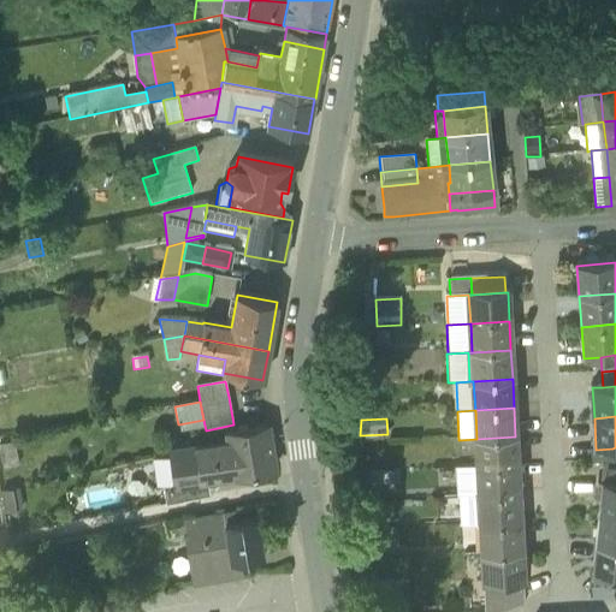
[(225,434),(227,445),(229,445),(234,477),(274,471),(267,427),(266,427),(225,434)]
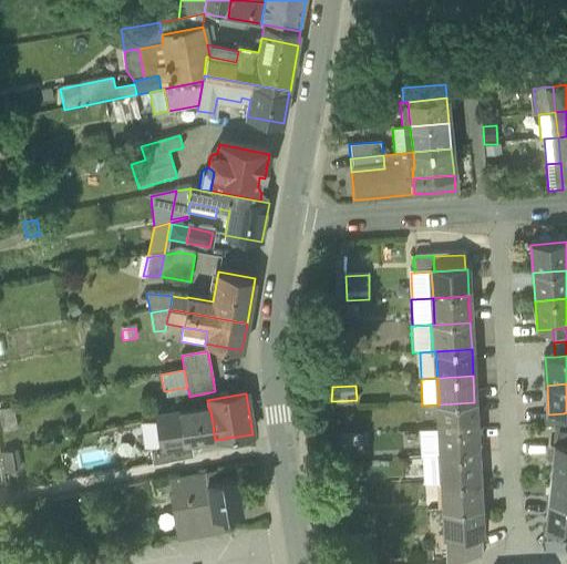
[(476,429),(474,402),(439,404),(440,431),(476,429)]
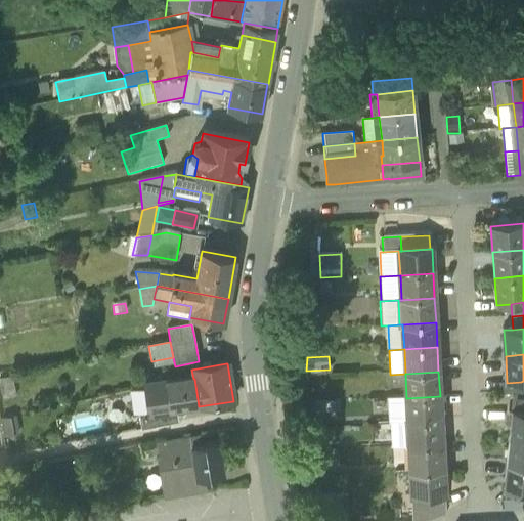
[(13,379),(0,381),(0,386),(3,401),(17,398),(13,379)]
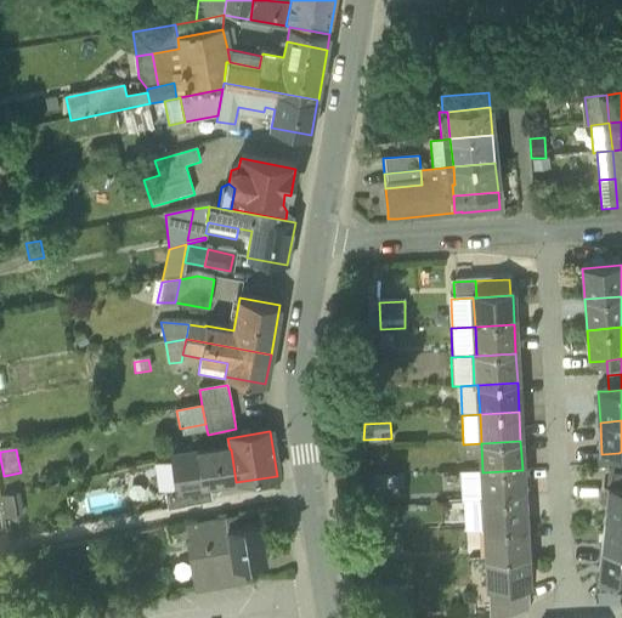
[(209,487),(236,482),(231,449),(230,449),(215,452),(215,451),(171,457),(171,461),(176,489),(176,492),(209,487)]
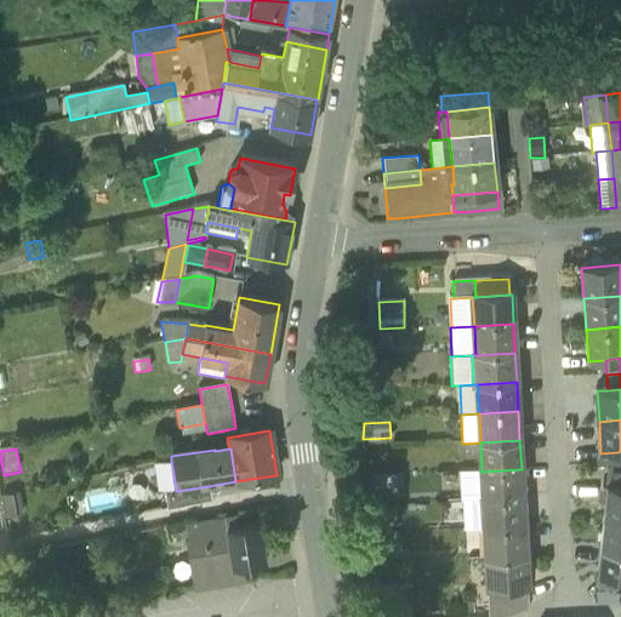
[(164,491),(176,489),(171,461),(159,463),(155,468),(159,491),(164,491)]
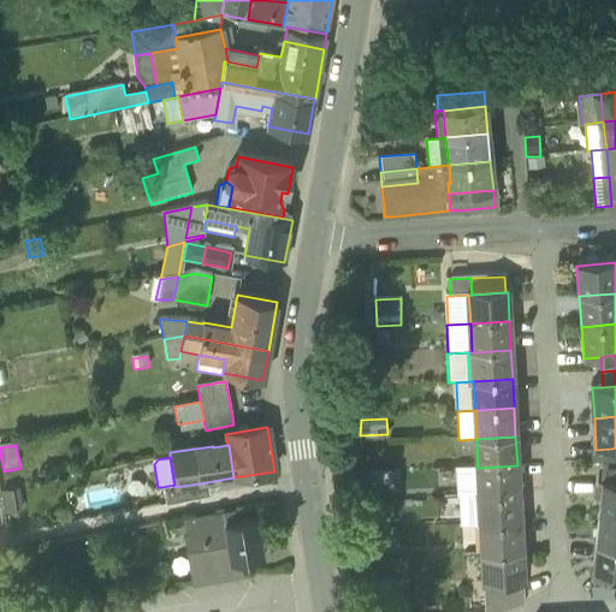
[(615,485),(615,462),(614,463),(608,463),(605,485),(615,485)]
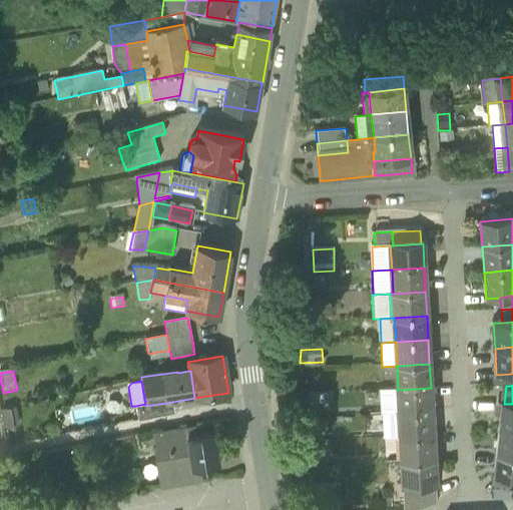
[(398,390),(397,390),(399,414),(432,412),(431,388),(398,390)]
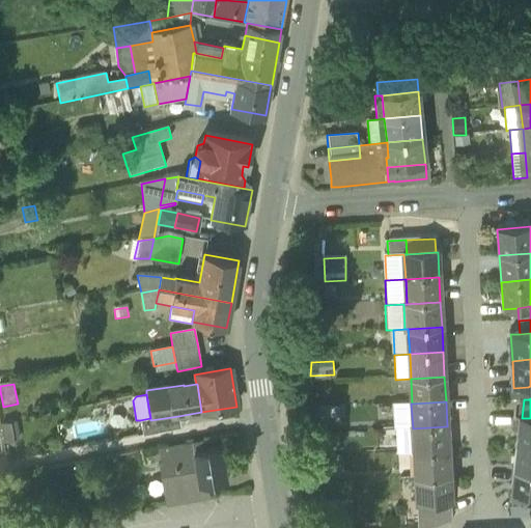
[(410,428),(413,428),(411,404),(394,405),(395,429),(410,428)]
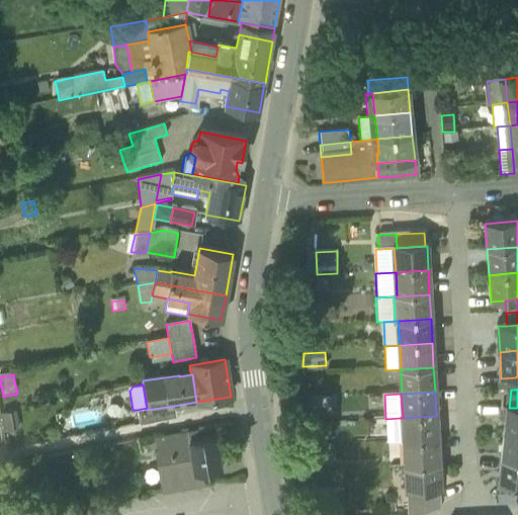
[(335,398),(311,399),(311,409),(336,408),(335,398)]
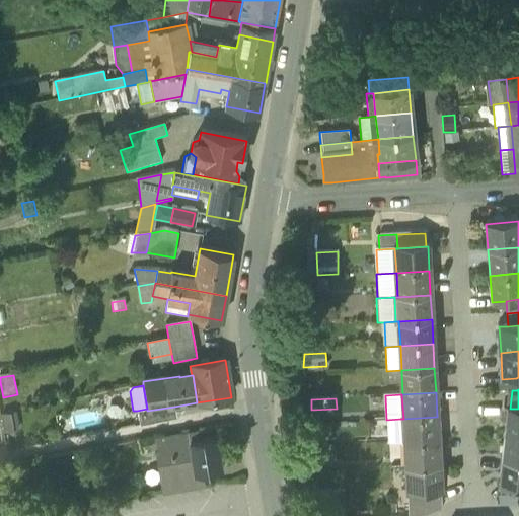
[(137,411),(139,426),(176,419),(174,407),(147,411),(147,409),(137,411)]
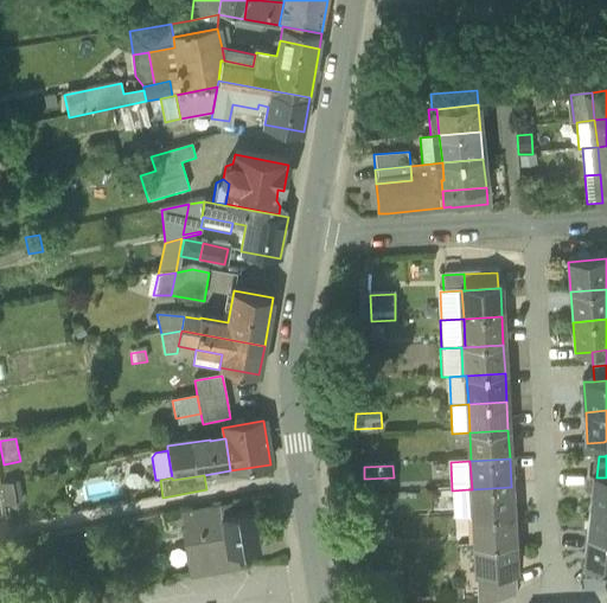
[(593,476),(589,507),(606,508),(606,478),(596,478),(593,476)]
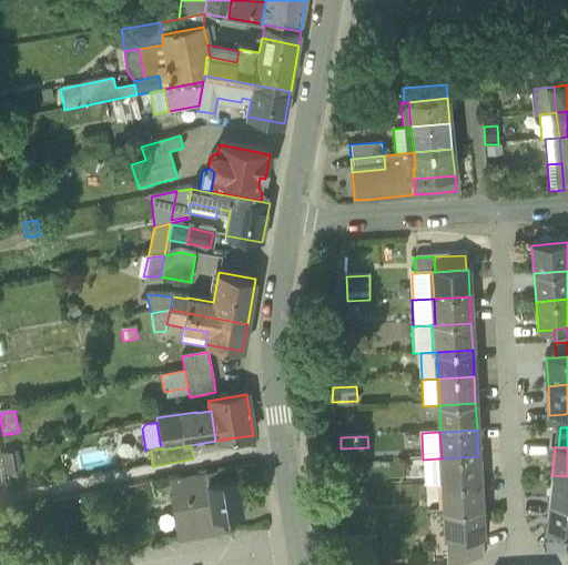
[(18,452),(1,455),(4,475),(21,473),(18,452)]
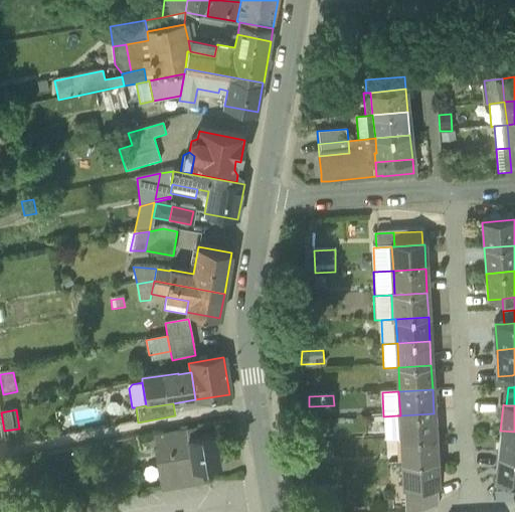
[(435,438),(434,413),(400,415),(397,415),(398,440),(402,440),(435,438)]
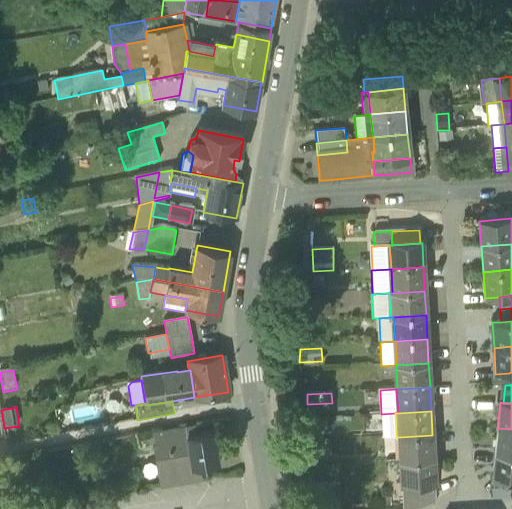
[(381,414),(382,438),(396,437),(395,413),(381,414)]
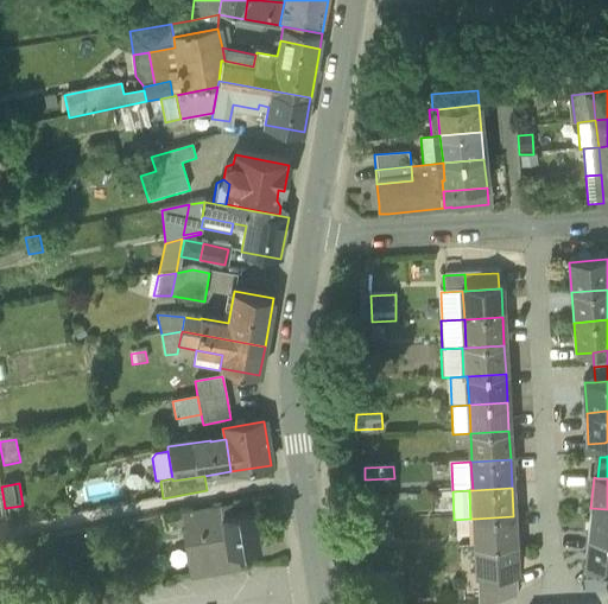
[(222,517),(234,516),(233,506),(179,514),(185,534),(190,534),(188,515),(221,509),(222,517)]
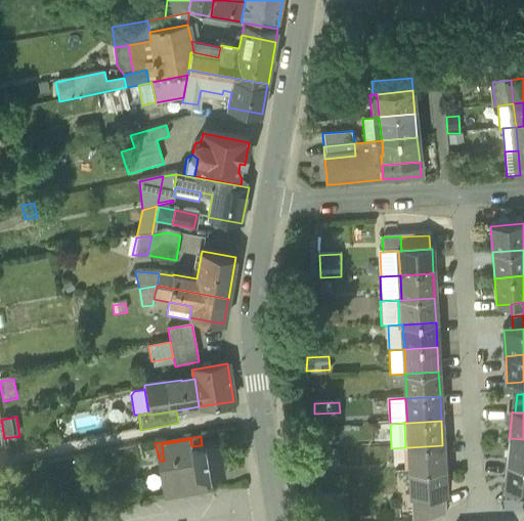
[(523,439),(509,438),(506,465),(523,466),(523,439)]
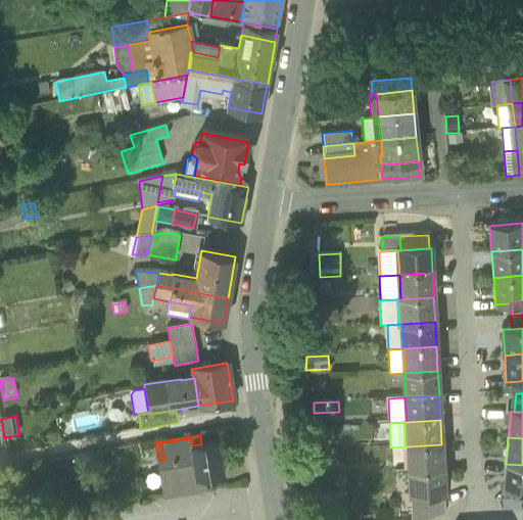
[(168,482),(195,478),(190,445),(191,445),(190,438),(161,443),(163,460),(159,460),(160,468),(165,472),(168,482)]
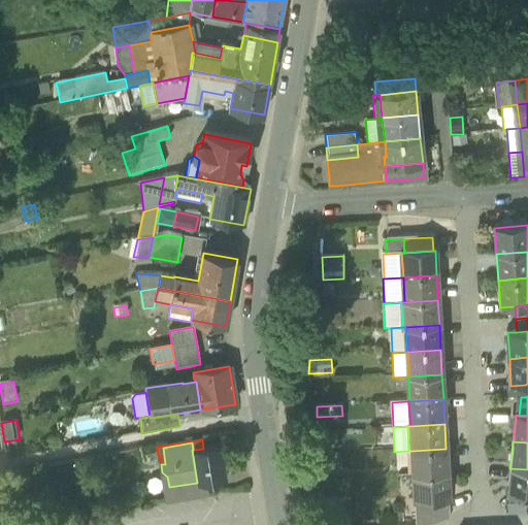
[(203,449),(193,450),(192,450),(197,483),(203,482),(226,478),(221,446),(203,449)]
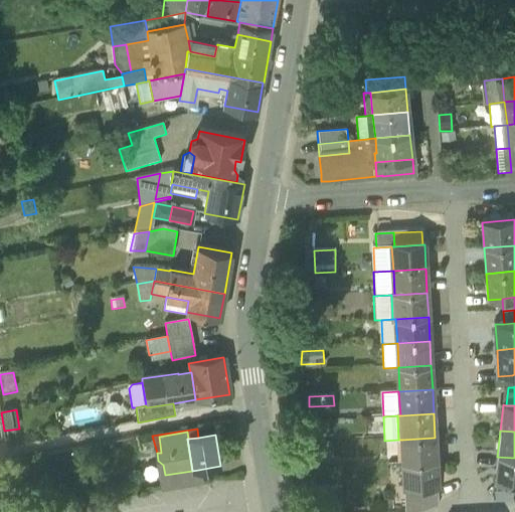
[(437,462),(435,438),(402,440),(403,464),(437,462)]
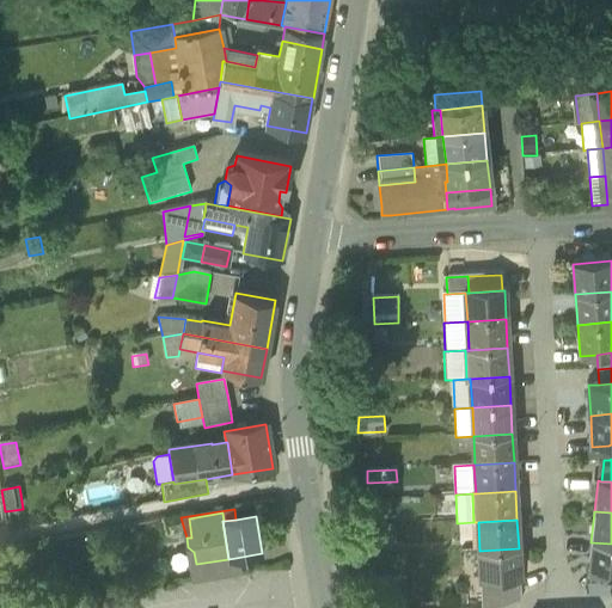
[(188,547),(187,538),(184,538),(190,572),(196,565),(196,564),(194,552),(188,547)]
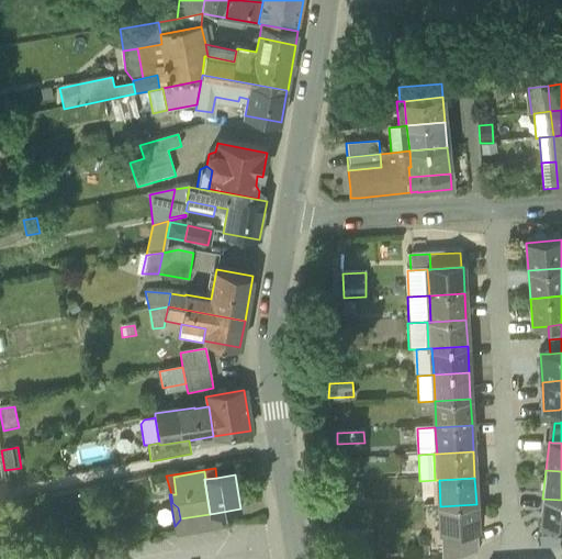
[(561,500),(542,499),(540,526),(561,528),(561,500)]
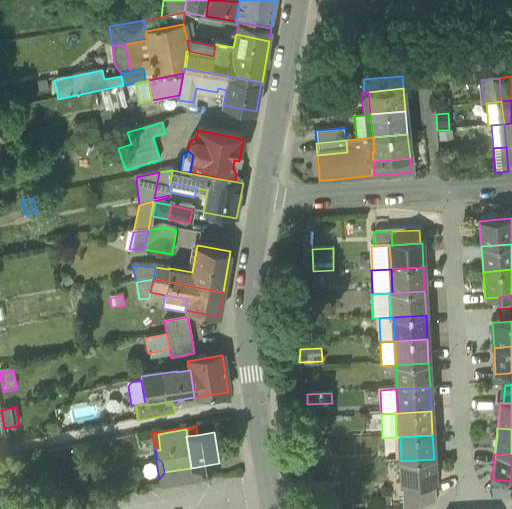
[(435,485),(434,459),(401,461),(402,486),(435,485)]
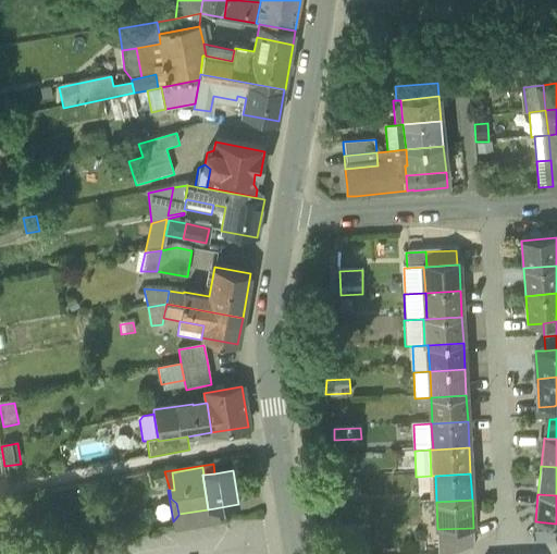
[(173,521),(174,530),(217,522),(214,508),(208,509),(178,514),(178,515),(173,521)]
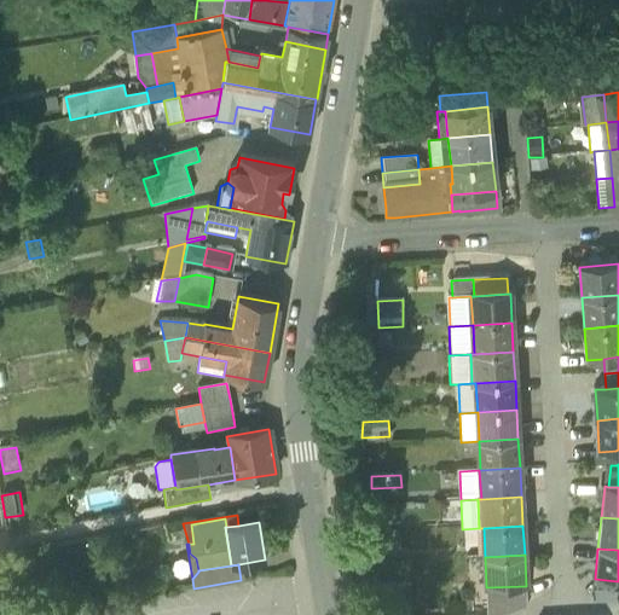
[(486,587),(489,614),(514,614),(527,608),(526,586),(486,587)]
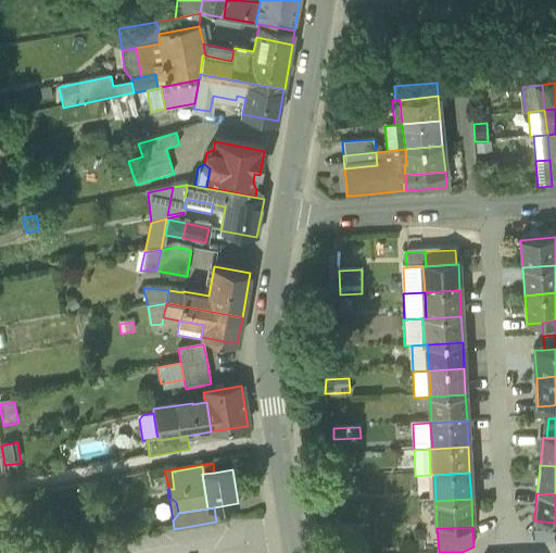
[(369,552),(369,540),(346,541),(346,552),(369,552)]
